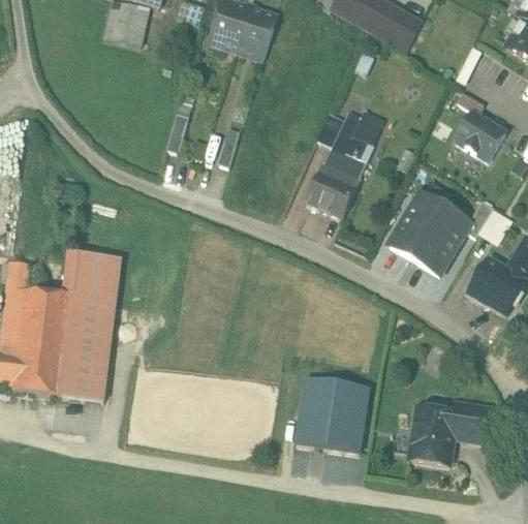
[(150,7),(117,0),(112,0),(103,36),(142,44),(150,7)]
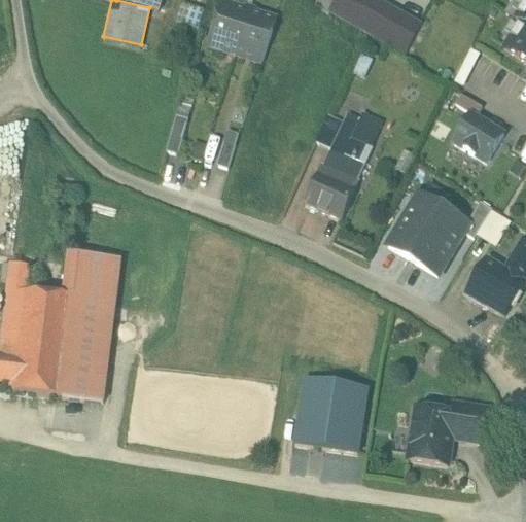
[(249,8),(221,0),(208,43),(236,51),(249,8)]
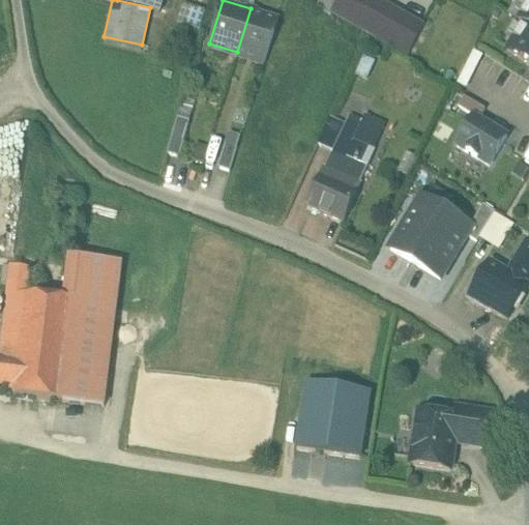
[(317,0),(316,3),(330,11),(331,8),(330,7),(333,0),(317,0)]
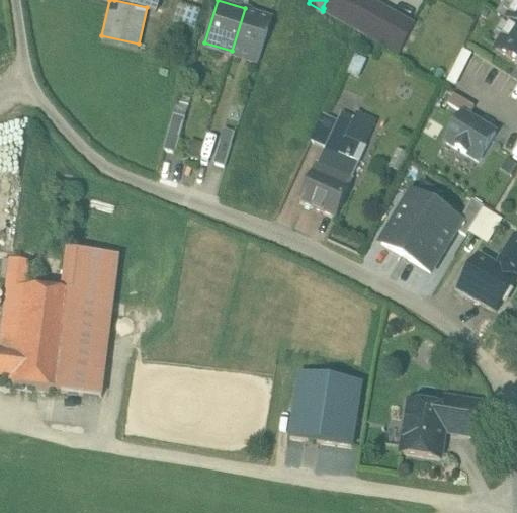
[(428,31),(372,0),(326,0),(323,7),(324,8),(414,59),(428,31)]
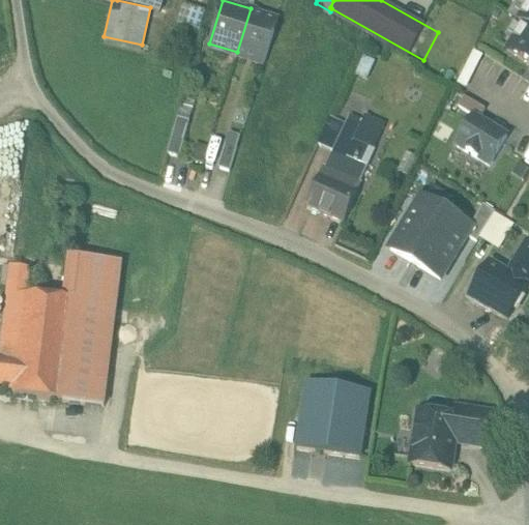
[(527,0),(518,18),(523,21),(506,48),(528,61),(528,0),(527,0)]
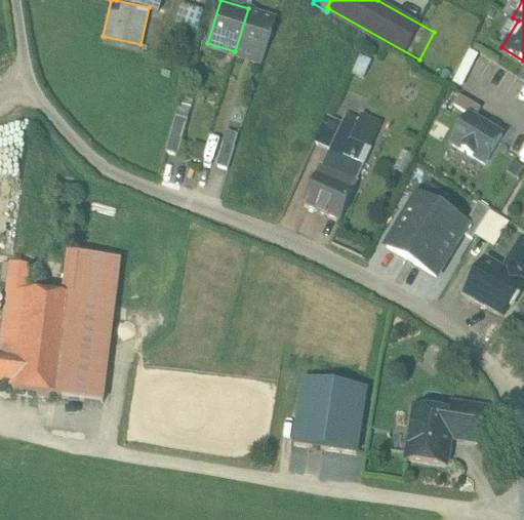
[(275,16),(248,8),(235,51),(260,60),(271,27),(272,27),(275,16)]
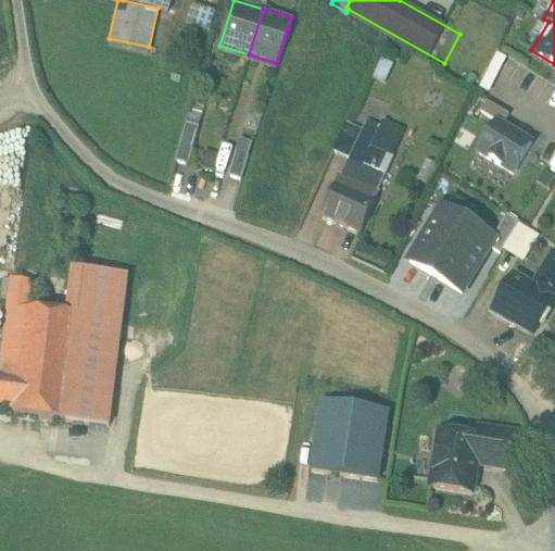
[(508,112),(487,98),(480,109),(496,119),(502,123),(508,112)]
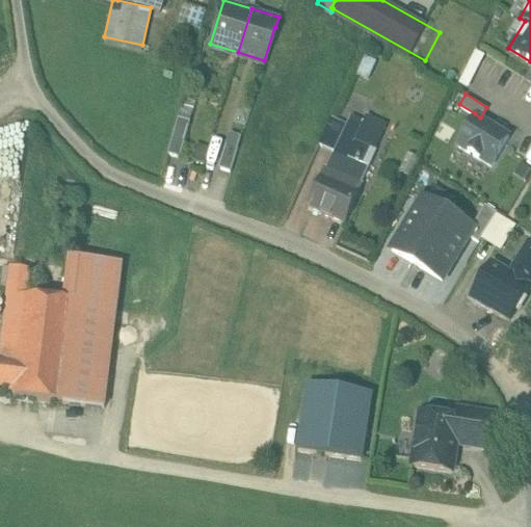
[(366,115),(357,112),(354,119),(348,116),(346,122),(334,148),(359,159),(360,159),(368,163),(373,151),(380,155),(390,134),(363,123),(366,115)]
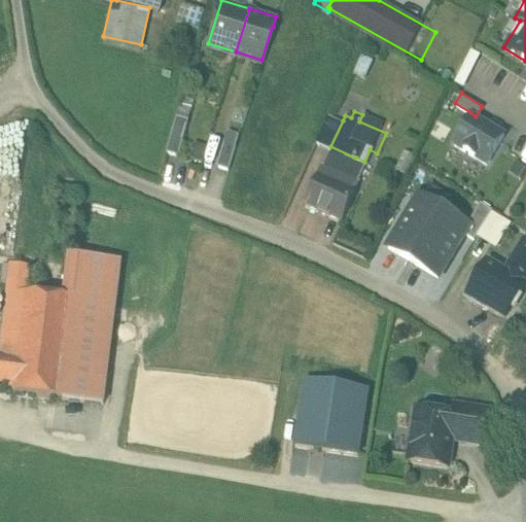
[(476,116),(470,112),(452,142),(486,162),(503,133),(476,116)]
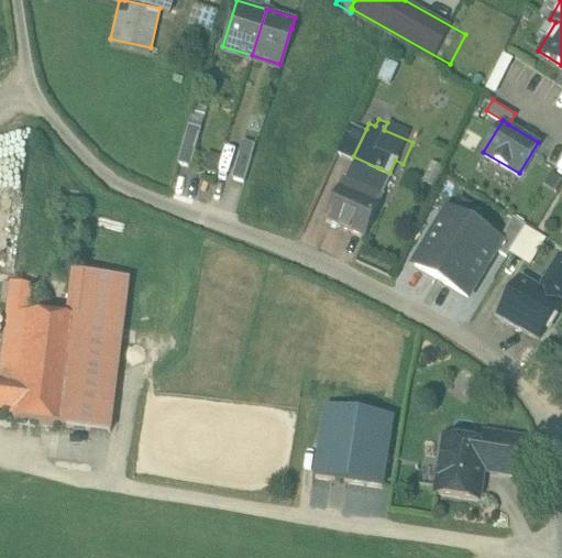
[(188,121),(177,159),(189,162),(200,124),(188,121)]
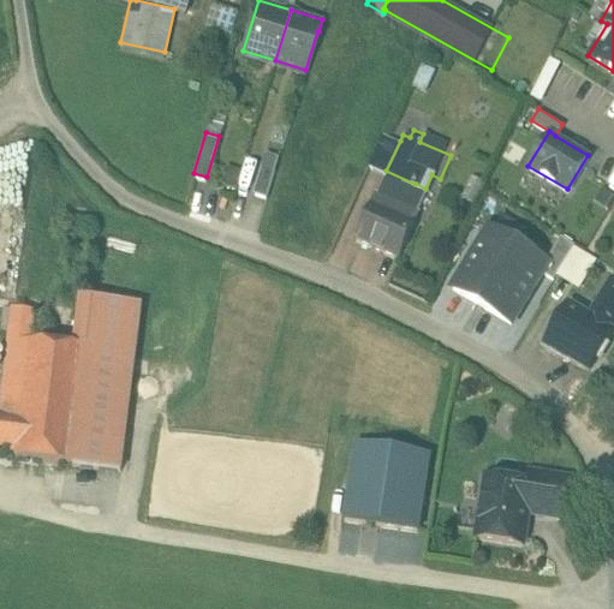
[(382,132),(369,163),(386,171),(400,141),(382,132)]
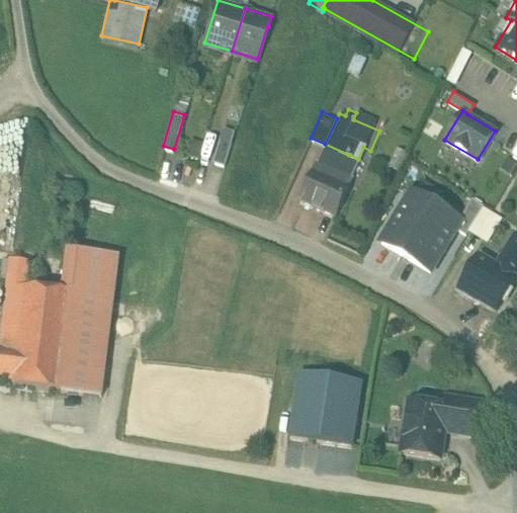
[(31,122),(0,135),(0,241),(12,243),(31,122)]
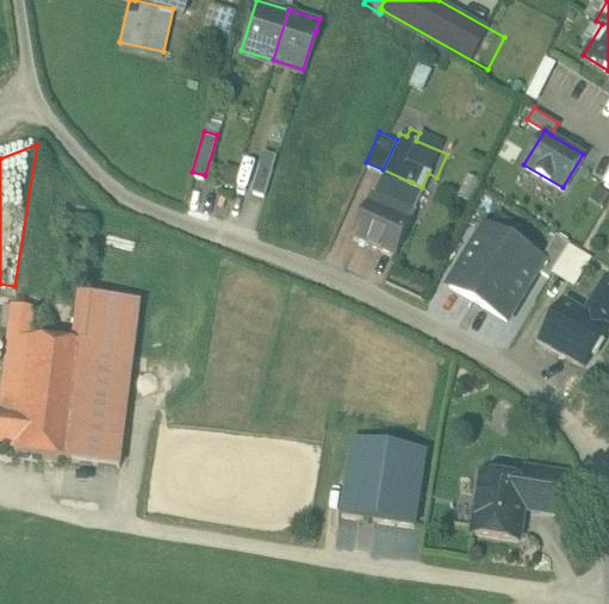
[(272,166),(259,161),(250,188),(263,192),(272,166)]
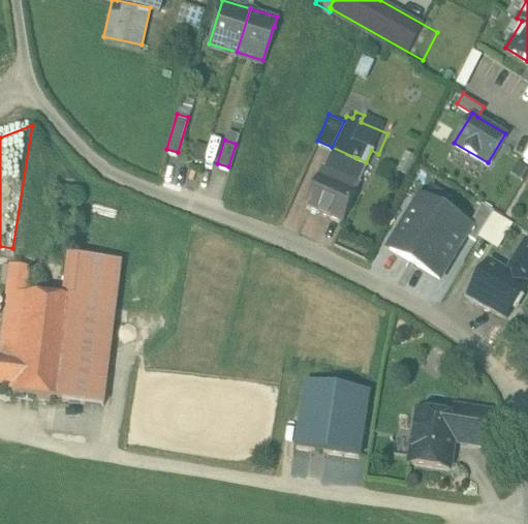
[(356,158),(332,147),(320,173),(318,172),(304,203),(342,219),(356,188),(355,188),(360,180),(358,180),(366,162),(358,158),(356,158)]
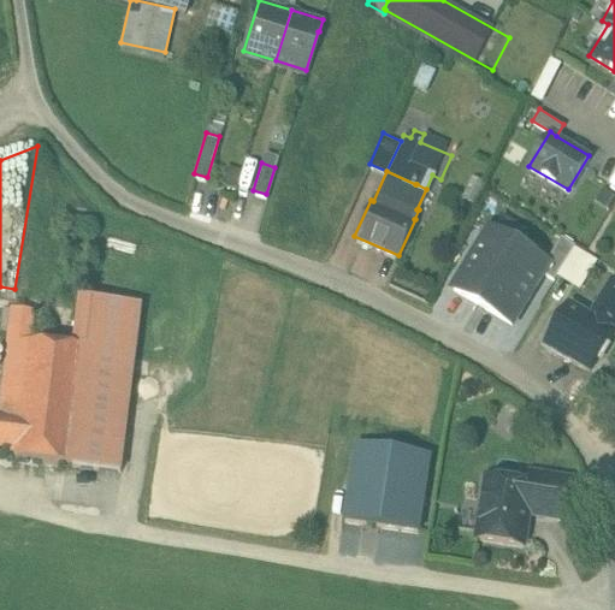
[(547,259),(489,225),(453,285),(510,320),(540,270),(547,260),(547,259)]
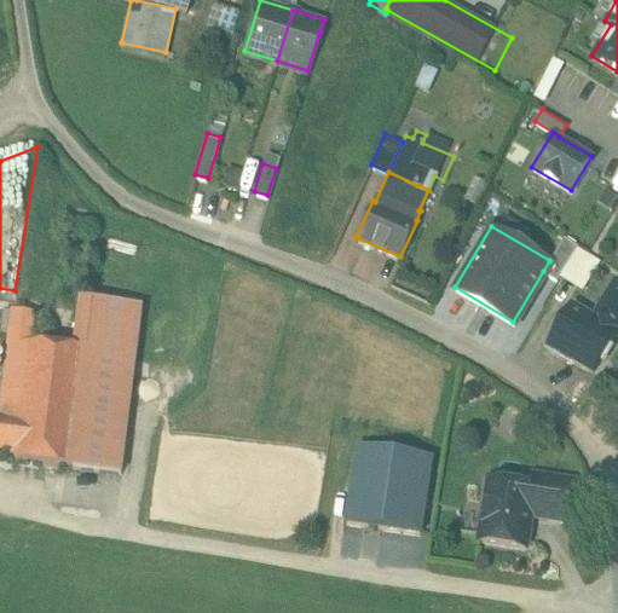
[(564,235),(549,260),(549,261),(543,271),(556,279),(578,244),(564,235)]
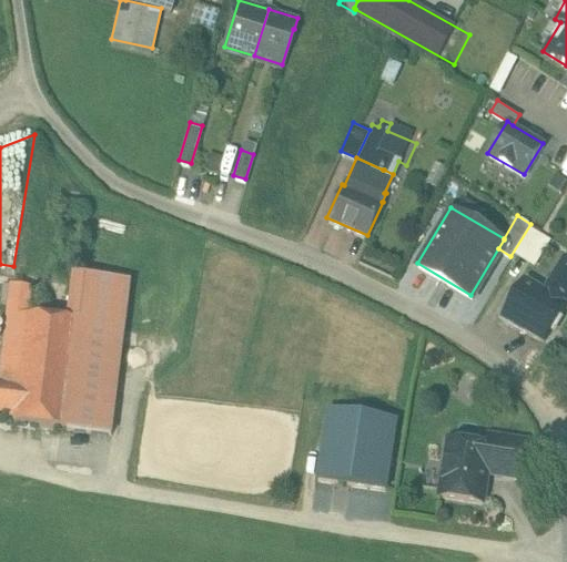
[(566,256),(564,255),(554,271),(557,272),(558,272),(566,276),(566,256)]
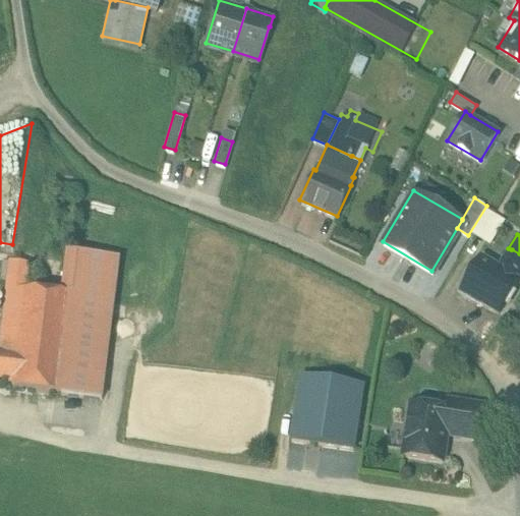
[(119,254),(67,247),(61,290),(73,291),(64,365),(105,370),(119,254)]
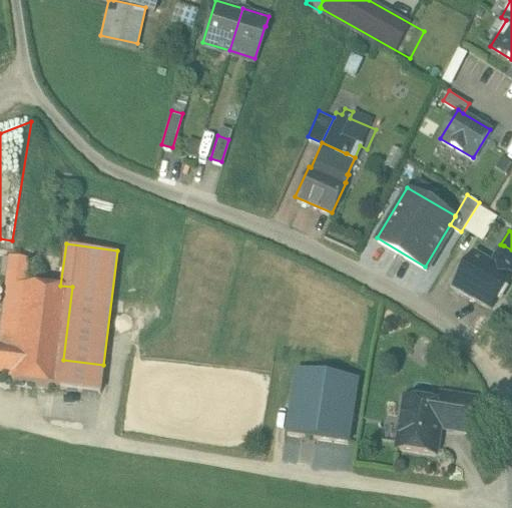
[(493,264),(473,251),(451,287),(468,297),(470,294),(491,306),(510,274),(509,273),(511,268),(511,249),(504,245),(503,245),(493,264)]
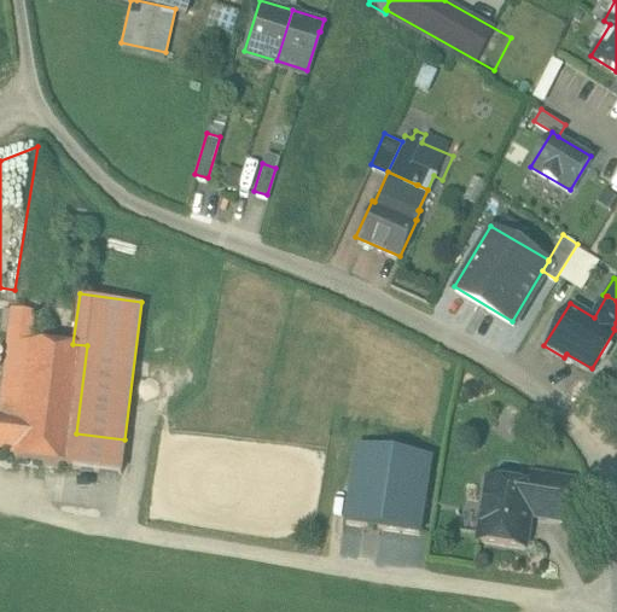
[(35,308),(11,306),(11,307),(4,306),(1,326),(9,327),(9,326),(31,328),(35,308)]
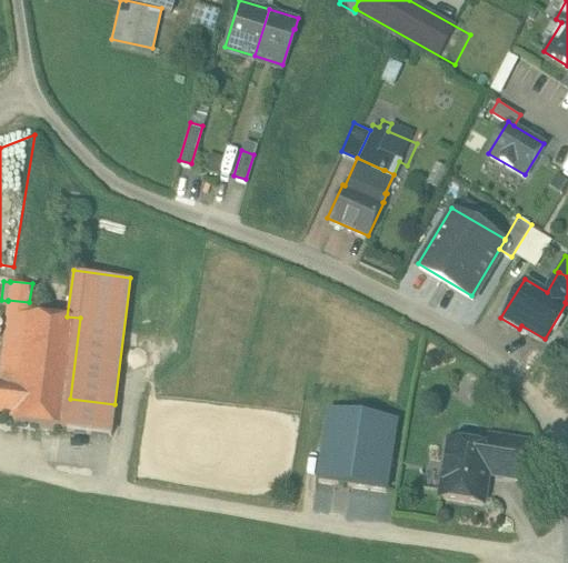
[(29,302),(8,300),(8,301),(0,364),(0,412),(15,414),(28,312),(29,302)]
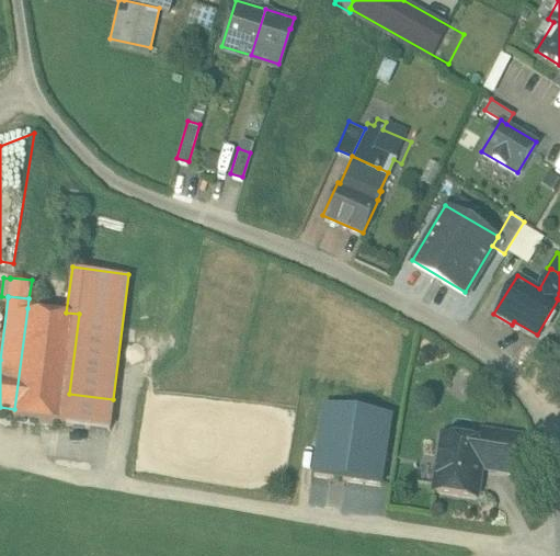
[(27,308),(14,409),(14,415),(66,421),(69,394),(79,314),(66,313),(27,308)]
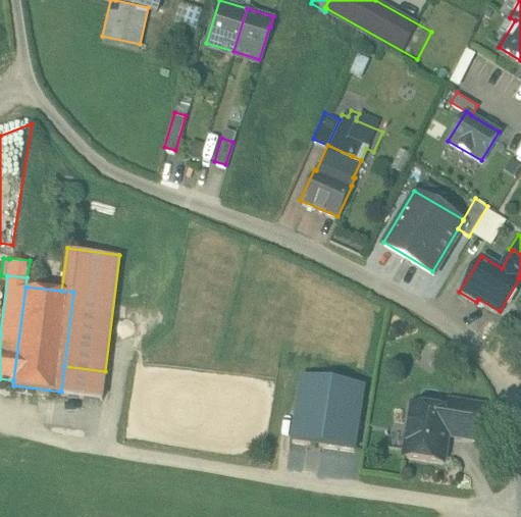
[(105,371),(64,366),(61,392),(102,397),(105,371)]
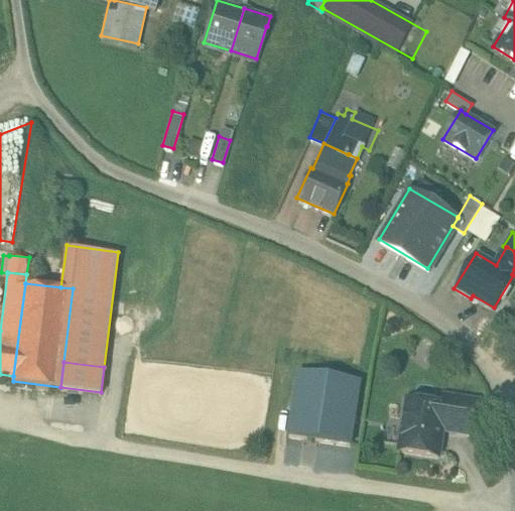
[(296,371),(287,432),(353,441),(361,379),(296,371)]
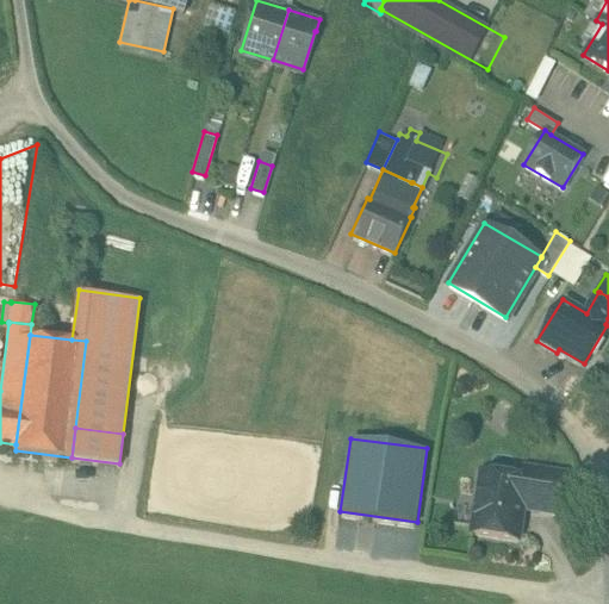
[(560,472),(526,466),(523,478),(527,479),(522,504),(554,510),(560,472)]
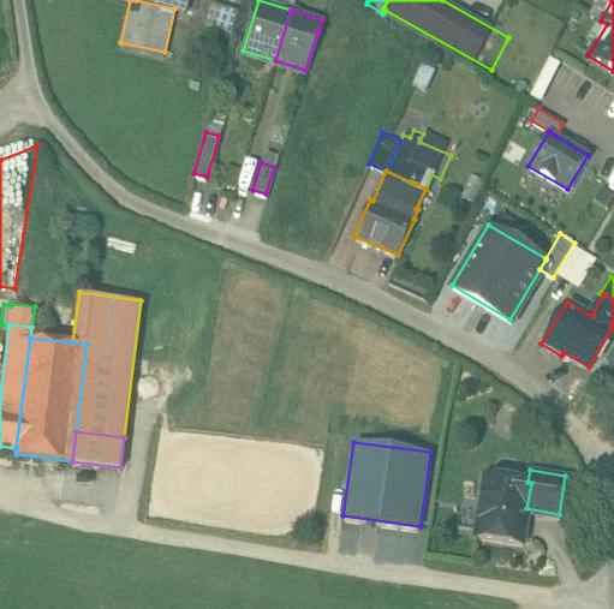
[(528,482),(486,476),(476,532),(522,539),(526,508),(531,483),(528,482)]
